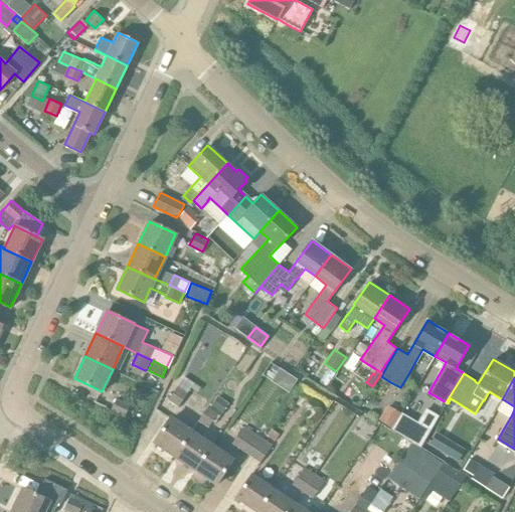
[(188,392),(178,385),(168,399),(178,406),(188,392)]
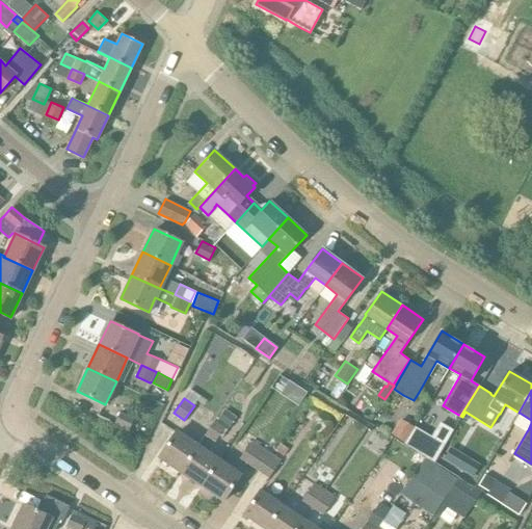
[(206,433),(215,441),(224,427),(228,429),(237,416),(227,407),(219,417),(217,416),(206,433)]
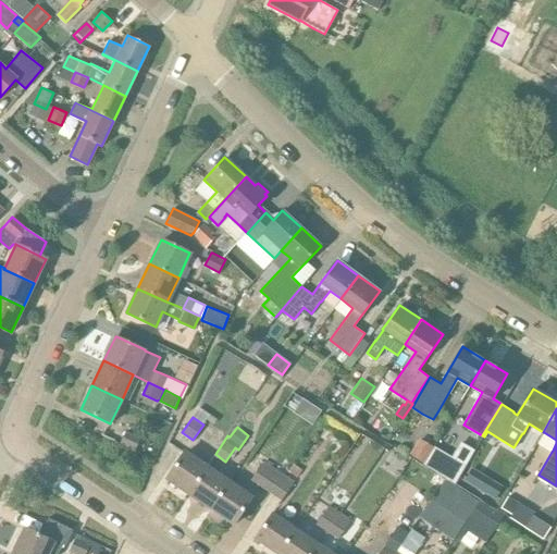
[(135,450),(140,438),(125,431),(120,443),(135,450)]
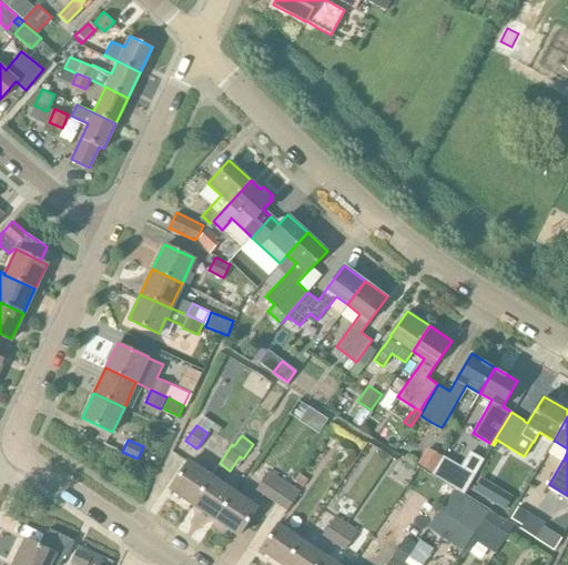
[(442,455),(427,445),(417,463),(432,472),(442,455)]
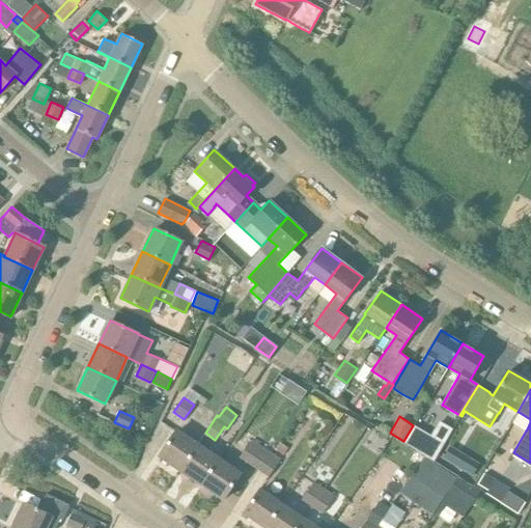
[(175,431),(170,439),(159,456),(179,471),(197,445),(175,431)]
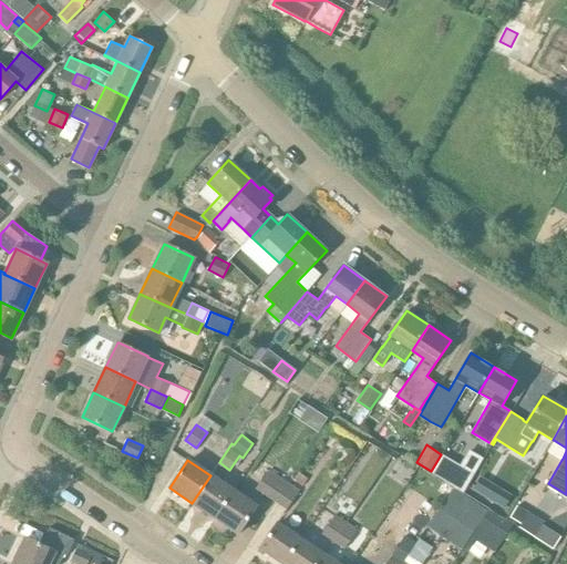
[(256,488),(265,494),(276,501),(289,482),(269,468),(256,488)]
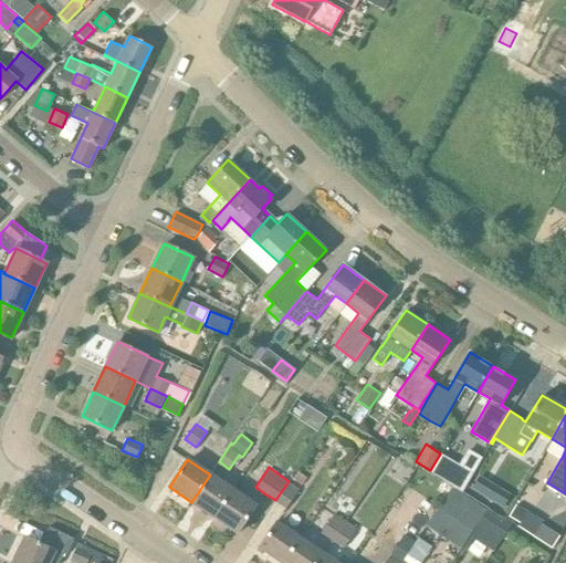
[(291,476),(303,483),(307,476),(296,468),(291,476)]
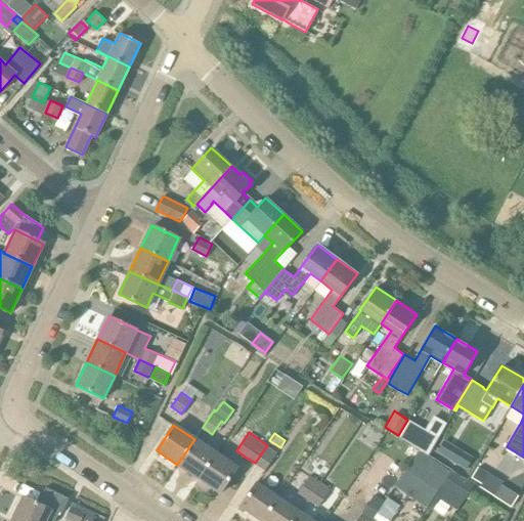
[(177,465),(199,478),(216,453),(194,439),(177,465)]
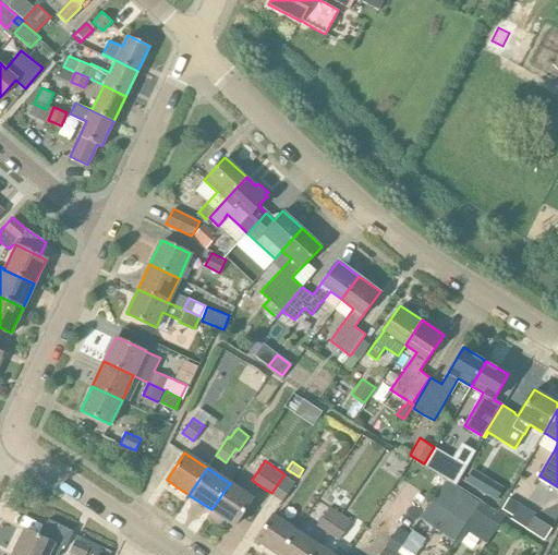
[(504,486),(473,469),(466,481),(496,498),(504,486)]
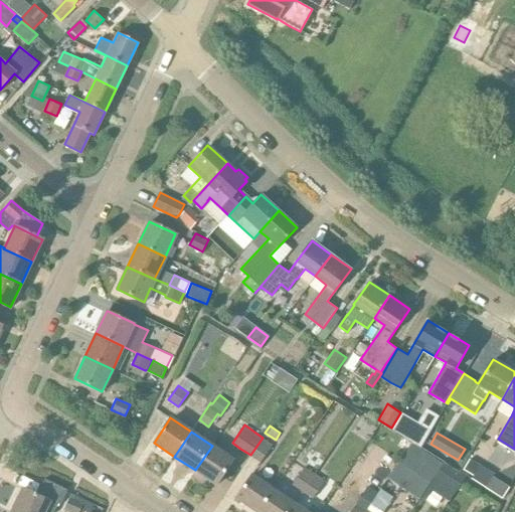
[(263,438),(250,455),(261,462),(273,444),(263,438)]
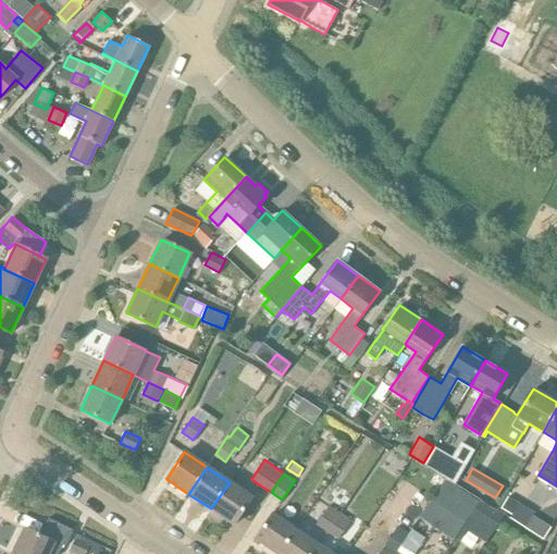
[(230,482),(211,508),(234,524),(251,497),(230,482)]
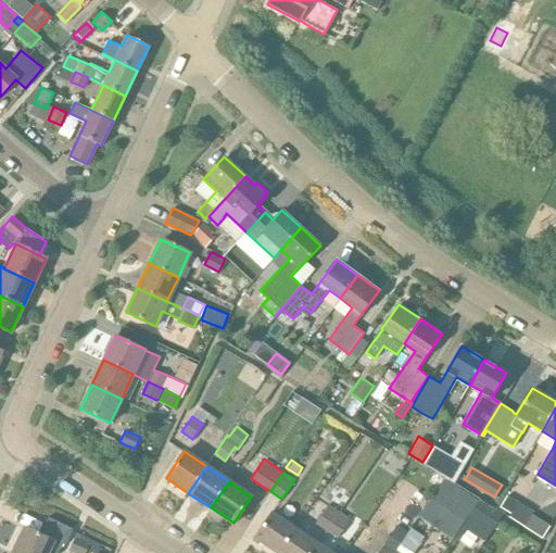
[(453,537),(465,518),(474,503),(441,482),(429,500),(443,510),(433,525),(453,537)]
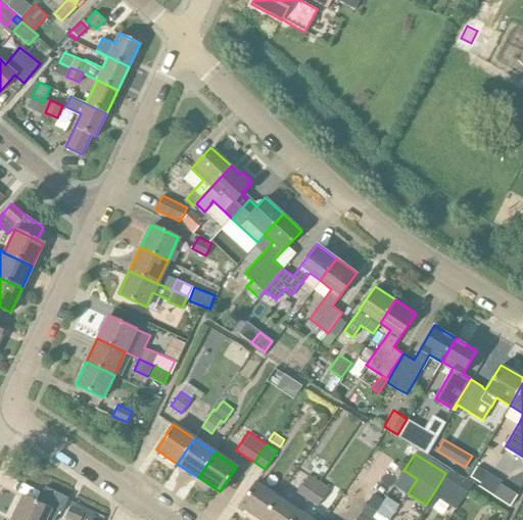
[(476,465),(470,476),(480,482),(487,471),(476,465)]
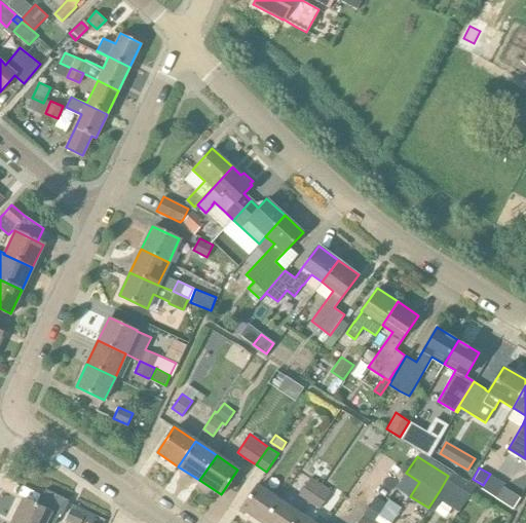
[(453,470),(438,497),(453,507),(458,498),(465,502),(477,484),(453,470)]
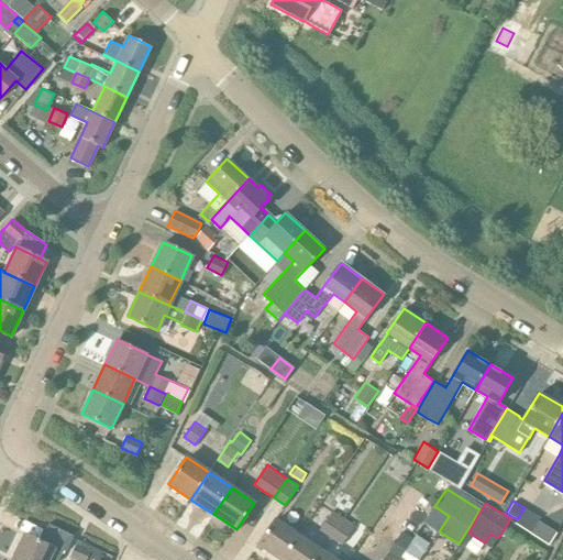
[(320,529),(331,537),(344,517),(333,509),(320,529)]
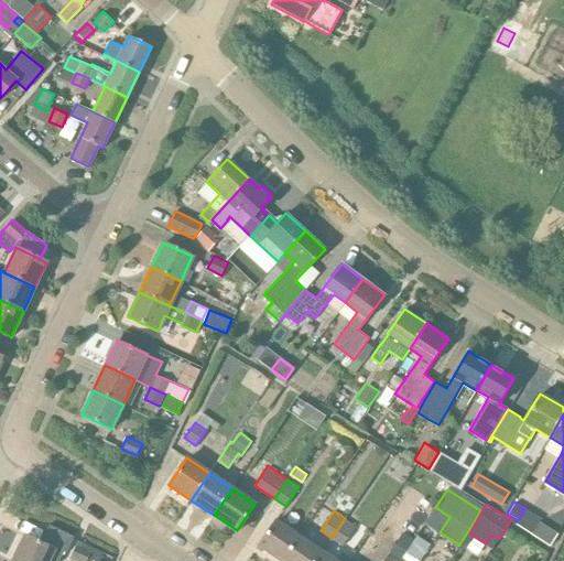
[(345,518),(332,538),(343,546),(356,526),(345,518)]
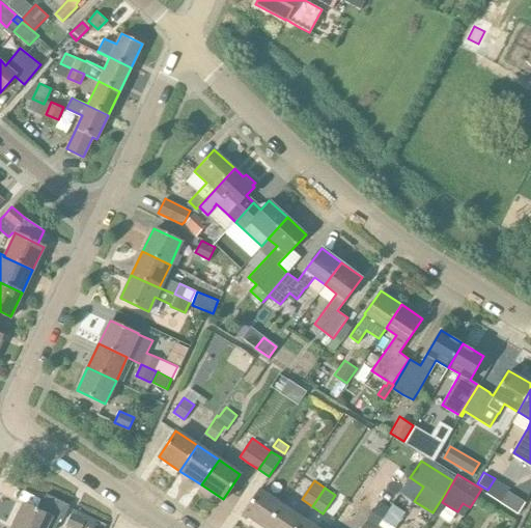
[(259,490),(255,496),(244,513),(266,527),(281,504),(259,490)]
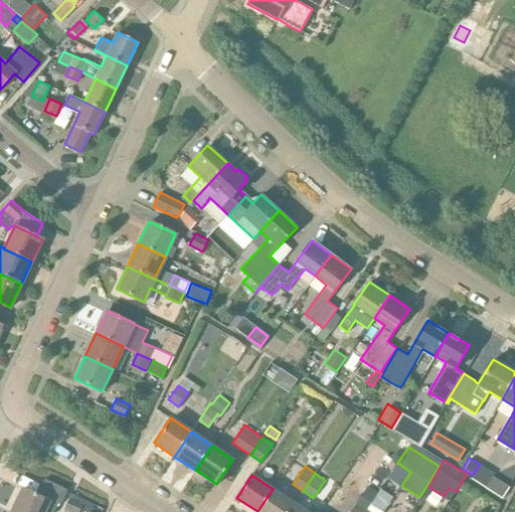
[(492,475),(484,486),(501,497),(509,486),(492,475)]
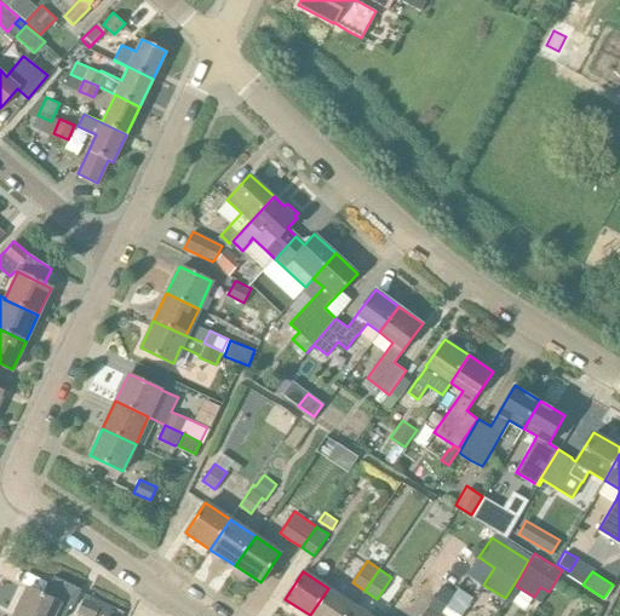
[(15,614),(18,615),(53,615),(55,614),(58,615),(64,615),(72,603),(74,604),(81,588),(53,575),(44,594),(27,587),(15,614)]
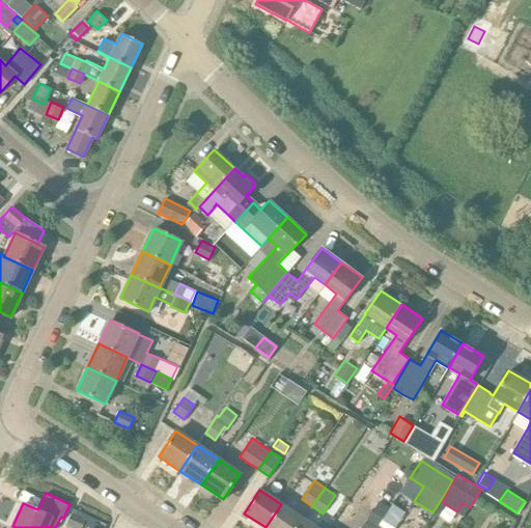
[(281,504),(266,527),(264,527),(297,527),(303,519),(281,504)]
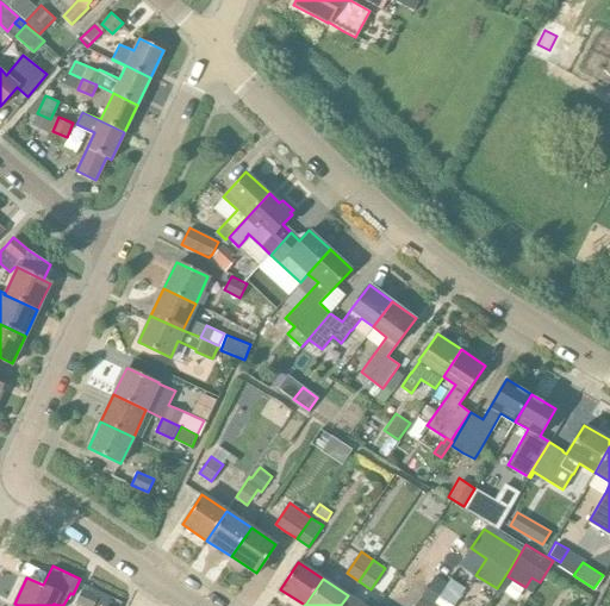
[(82,588),(76,601),(87,605),(93,605),(99,595),(82,588)]
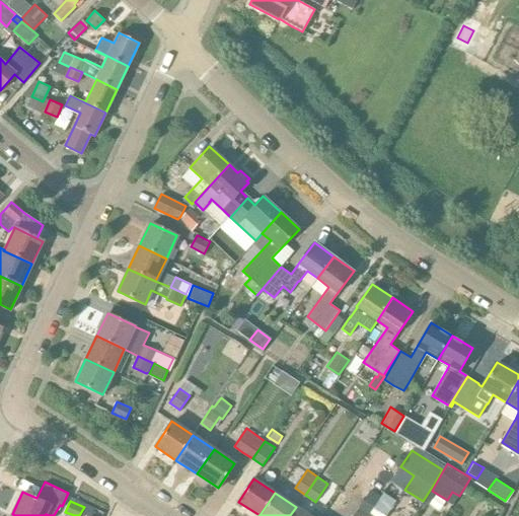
[(378,502),(371,512),(376,515),(384,515),(389,509),(378,502)]
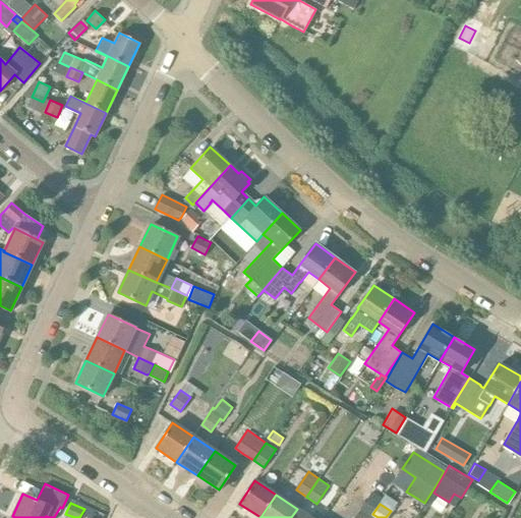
[(368,517),(371,514),(361,507),(353,517),(368,517)]
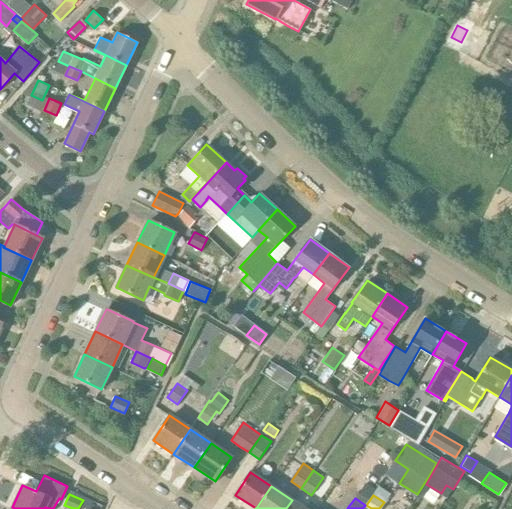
[(304,508),(292,500),(286,508),(304,508)]
